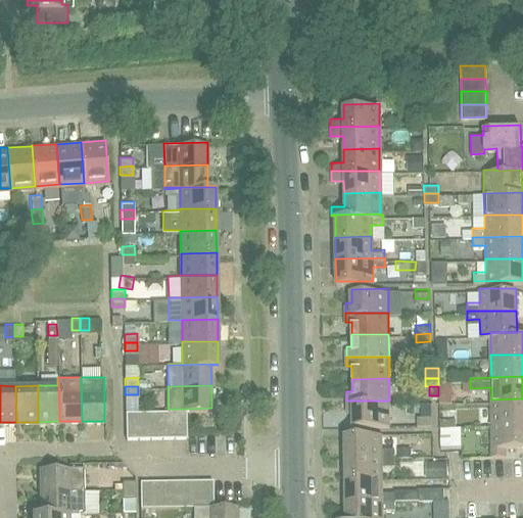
[(491,422),(522,421),(522,398),(491,399),(491,422)]
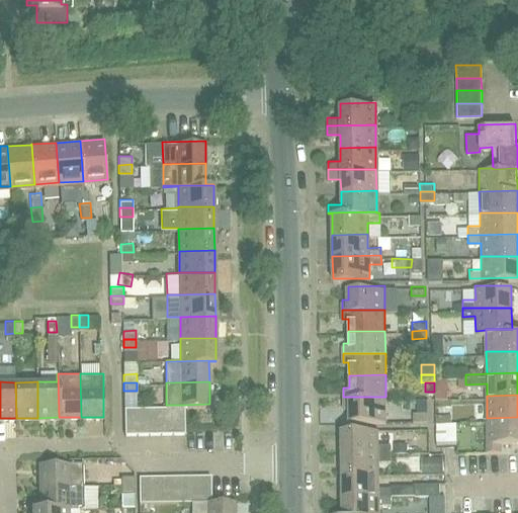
[(385,397),(343,397),(343,407),(349,407),(349,420),(385,419),(385,397)]
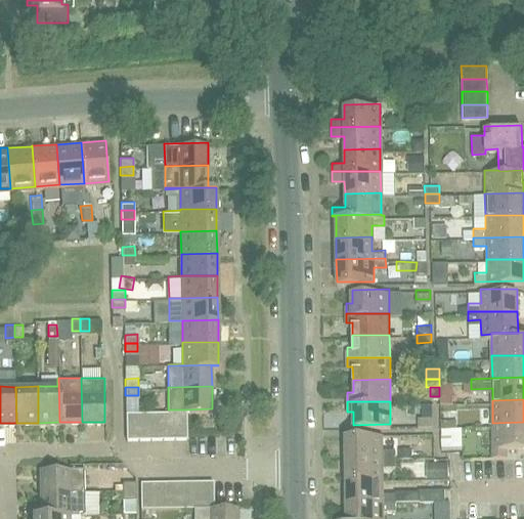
[(150,436),(150,409),(138,411),(138,436),(150,436)]
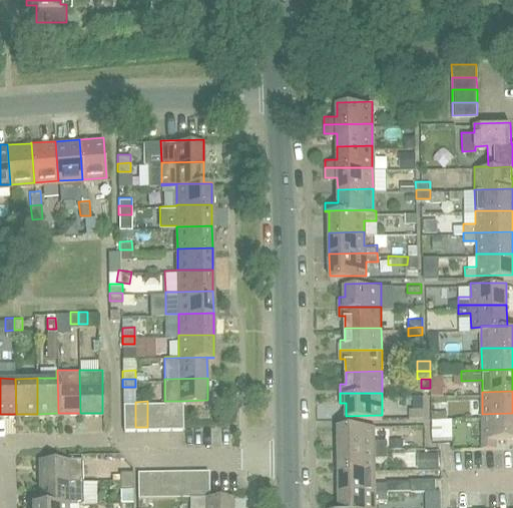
[(159,401),(147,401),(147,427),(159,426),(159,401)]
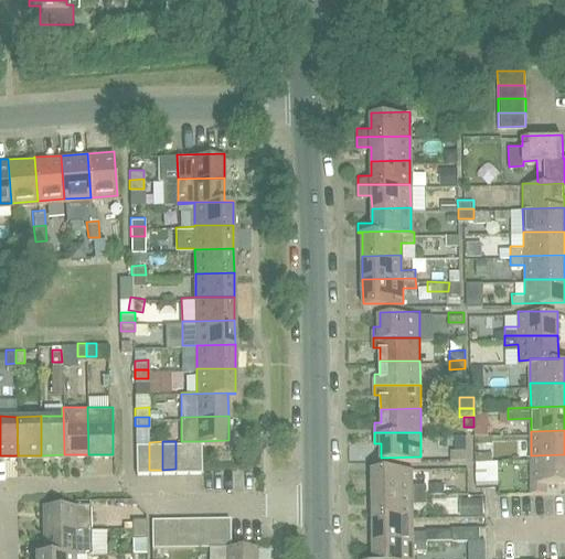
[(188,441),(181,441),(176,441),(176,469),(189,469),(188,441)]
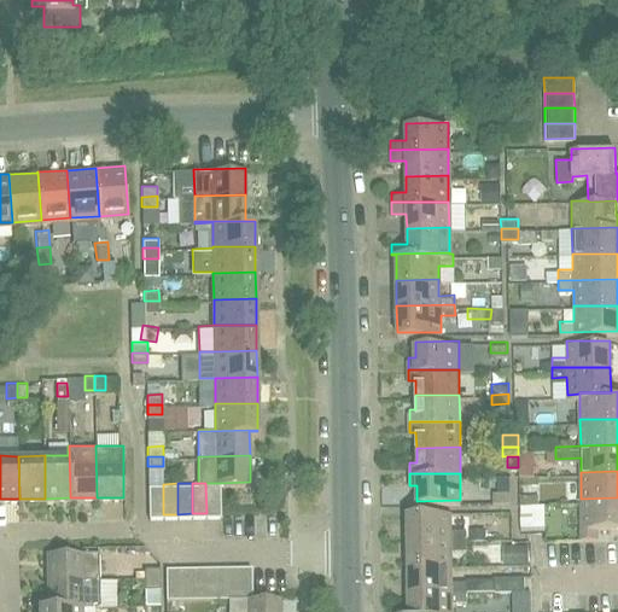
[(207,513),(221,513),(220,483),(205,483),(207,513)]
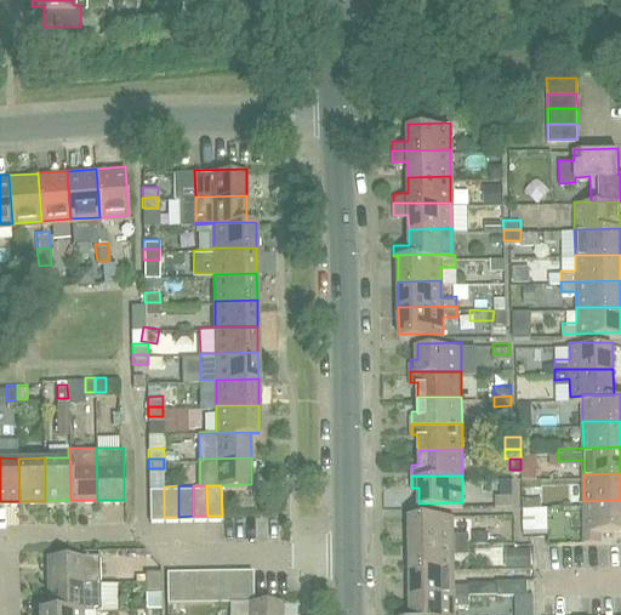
[(164,487),(149,487),(151,517),(164,517),(164,487)]
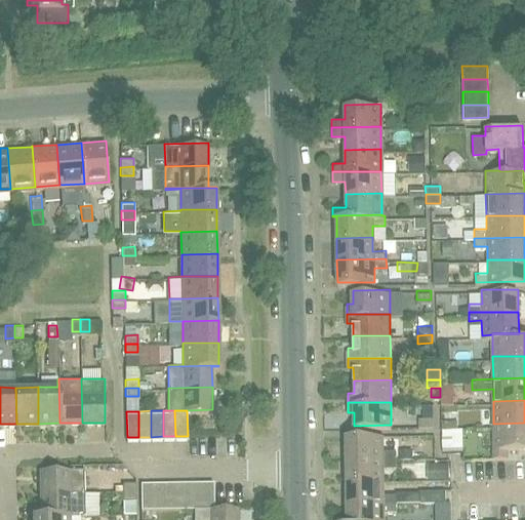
[(433,425),(433,415),(418,415),(418,425),(433,425)]
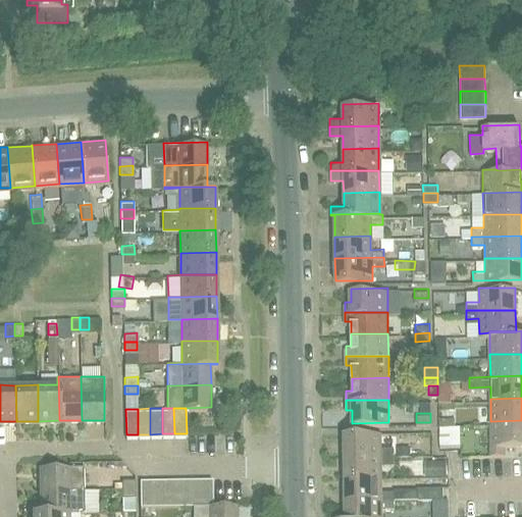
[(490,453),(505,453),(505,445),(521,444),(521,420),(490,421),(490,453)]
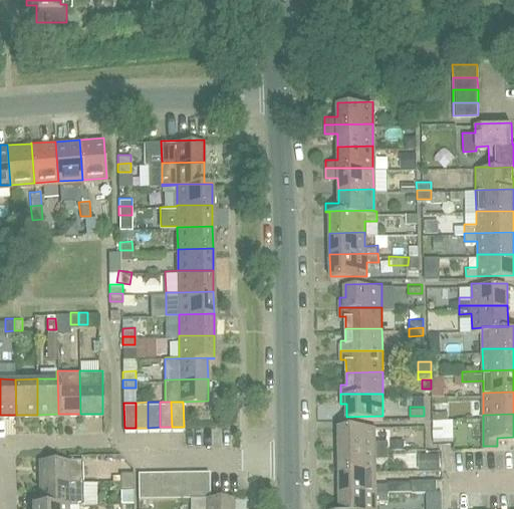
[(443,419),(442,438),(463,438),(464,419),(443,419)]
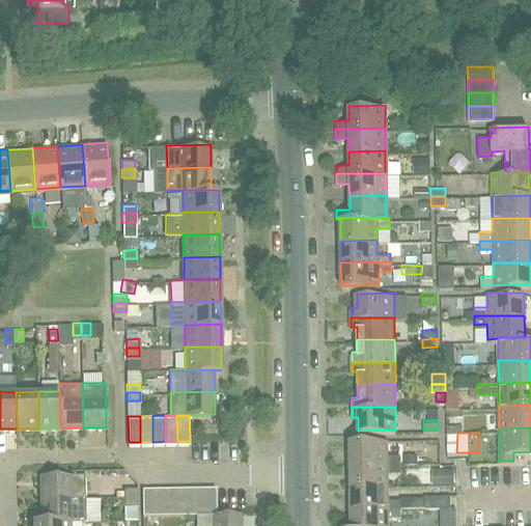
[(351,439),(351,462),(400,461),(400,452),(388,452),(387,438),(351,439)]
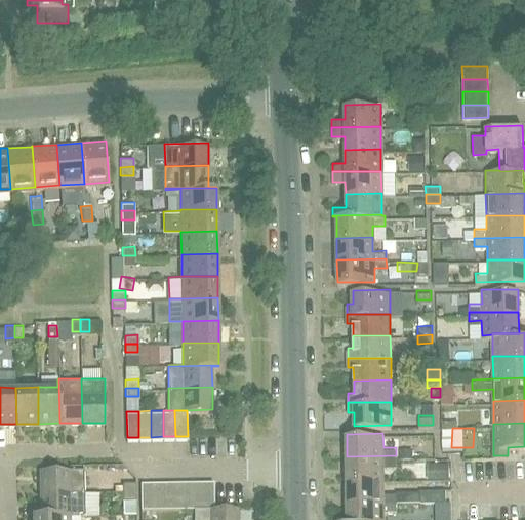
[(347,479),(384,478),(384,465),(396,465),(396,455),(347,456),(347,479)]
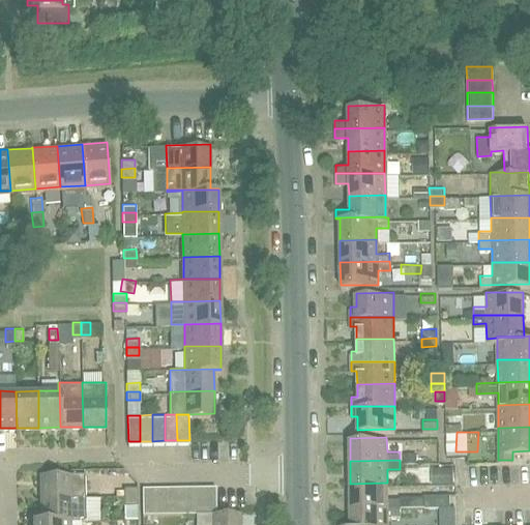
[(84,472),(39,473),(39,496),(84,495),(84,472)]
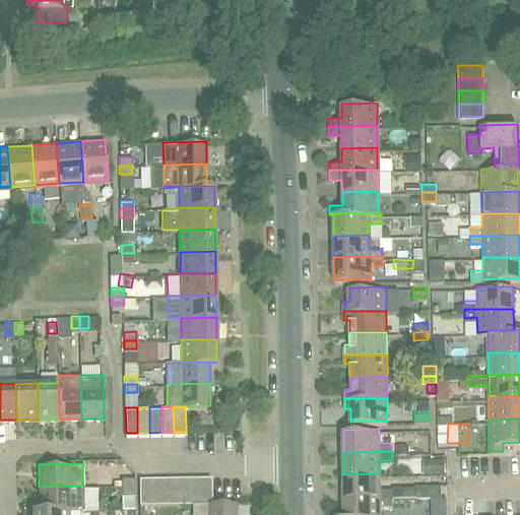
[(343,474),(344,496),(393,496),(393,487),(381,487),(380,473),(343,474)]
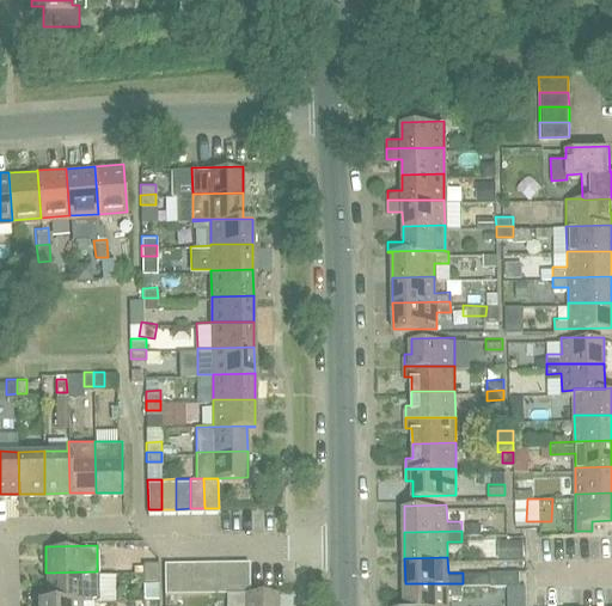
[(158,570),(158,559),(142,559),(144,571),(158,570)]
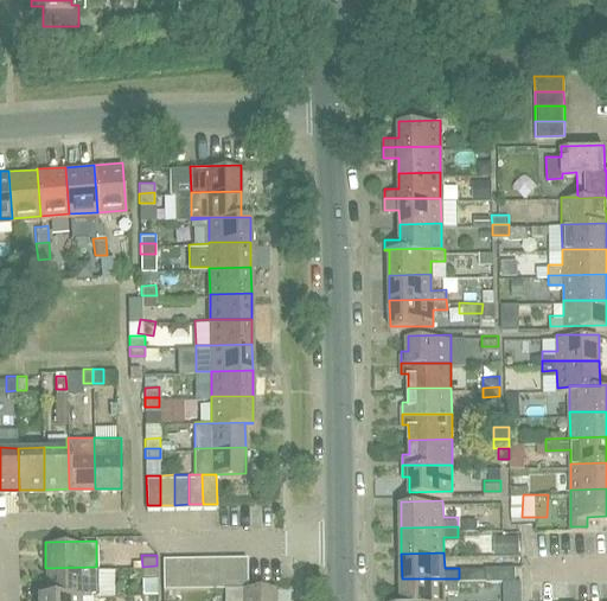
[(191,555),(177,556),(177,587),(191,586),(191,555)]
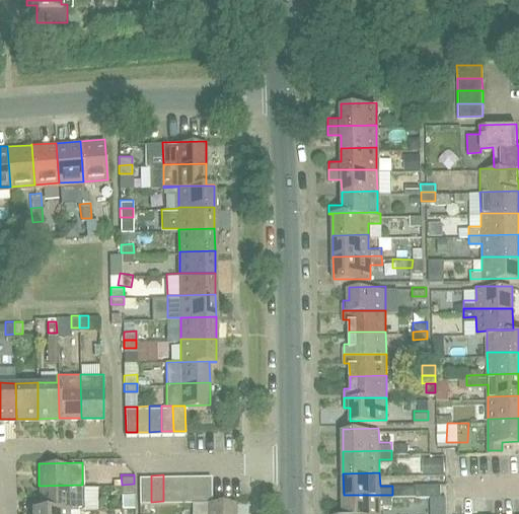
[(175,501),(175,474),(163,474),(163,501),(175,501)]
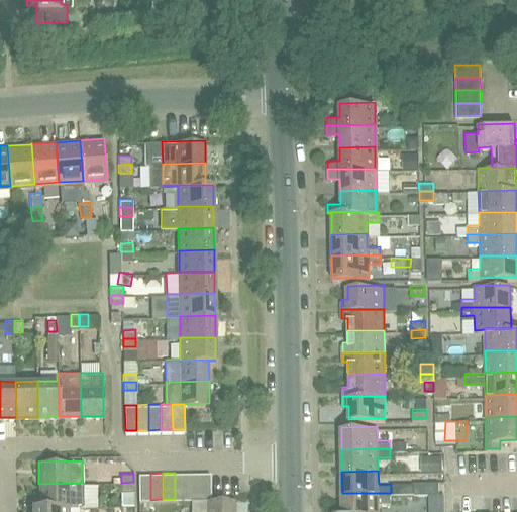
[(187,499),(186,473),(175,473),(175,499),(187,499)]
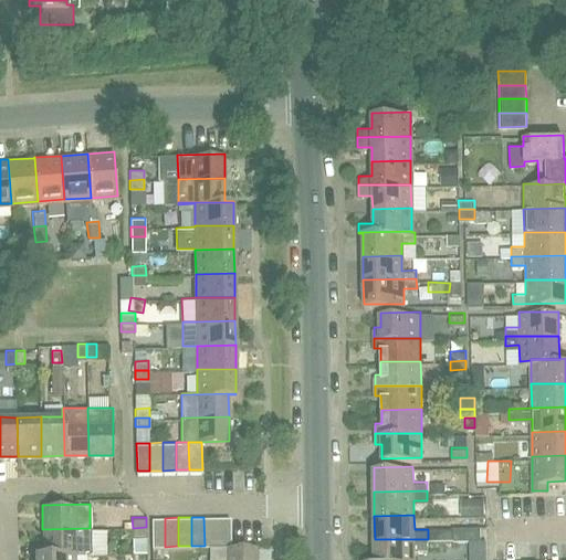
[(218,546),(217,517),(203,517),(205,546),(210,546),(218,546)]
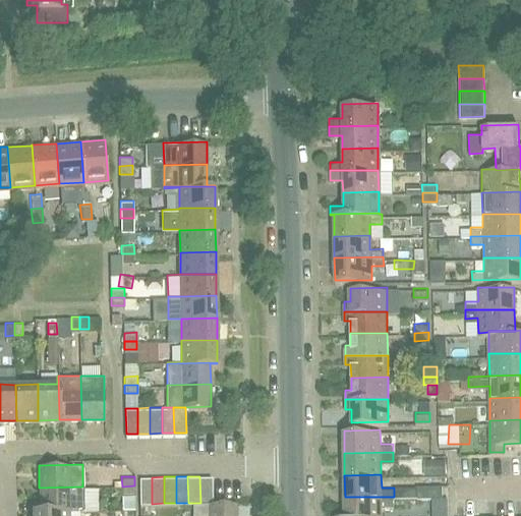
[(200,503),(213,503),(212,476),(199,476),(200,503)]
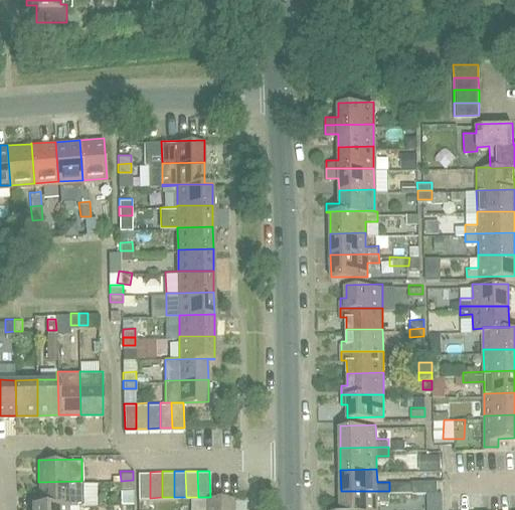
[(150,472),(138,472),(138,498),(150,498),(150,472)]
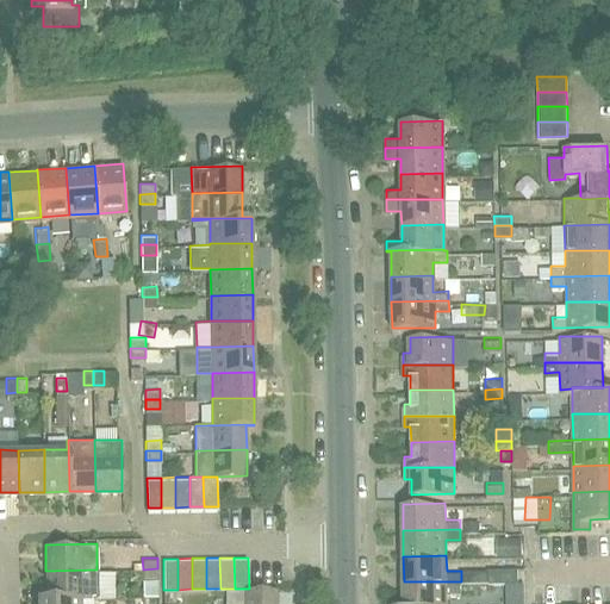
[(487,581),(517,581),(518,567),(487,567),(487,581)]
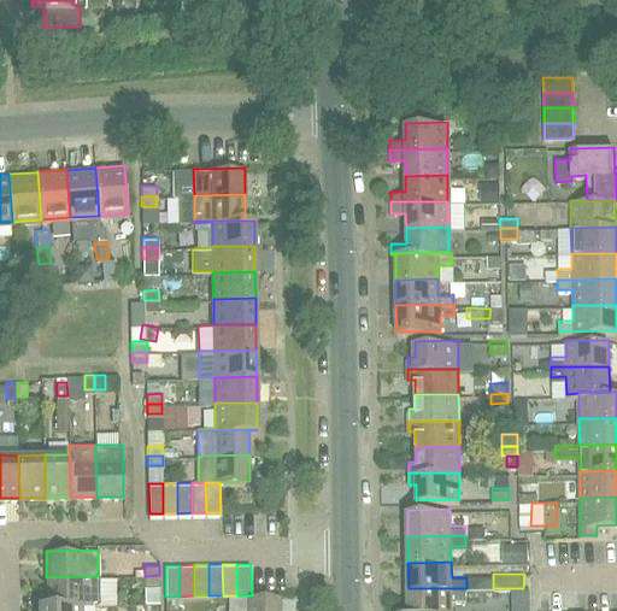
[(159,586),(159,575),(145,576),(145,586),(159,586)]
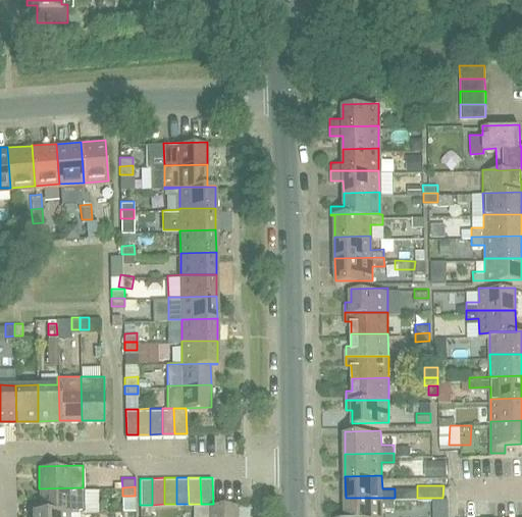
[(83,487),(39,488),(40,510),(33,510),(33,511),(84,510),(83,487)]
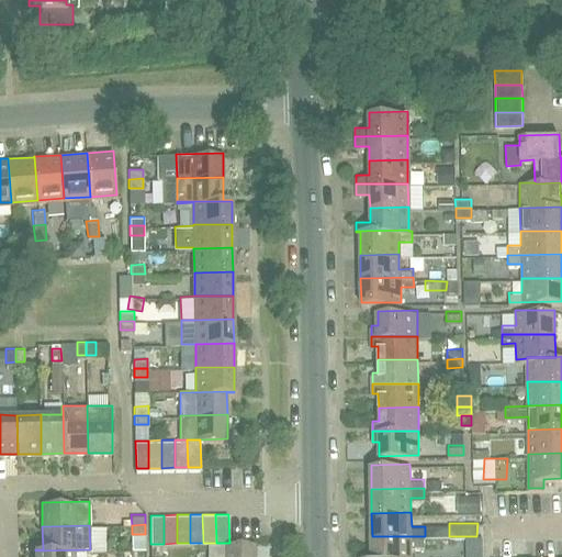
[(411,556),(412,546),(425,545),(425,536),(372,536),(372,556),(411,556)]
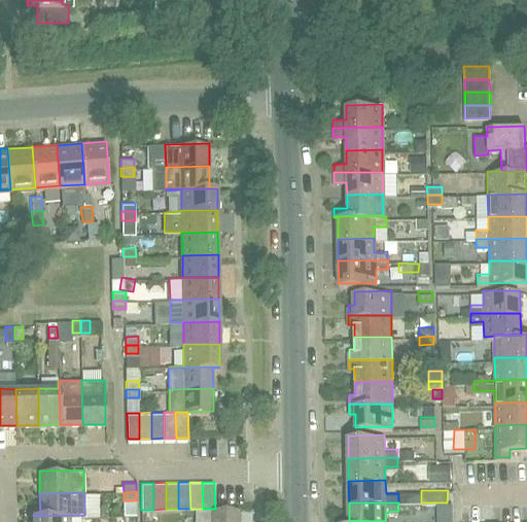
[(203,509),(196,509),(196,521),(238,521),(238,508),(215,509),(203,509)]
